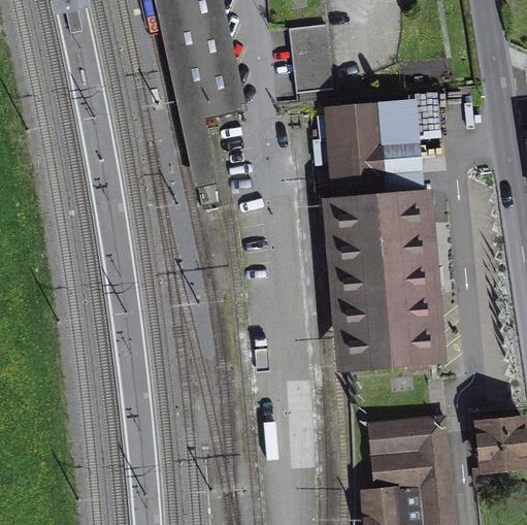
[(50,0),(53,13),(89,5),(88,0),(50,0)]
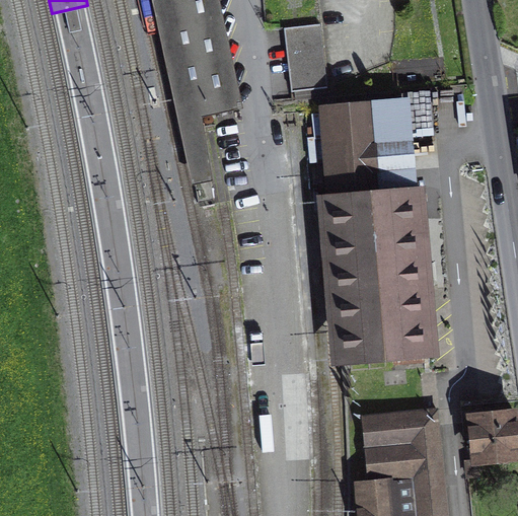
[(151,0),(192,185),(211,179),(200,117),(241,107),(218,0),(151,0)]
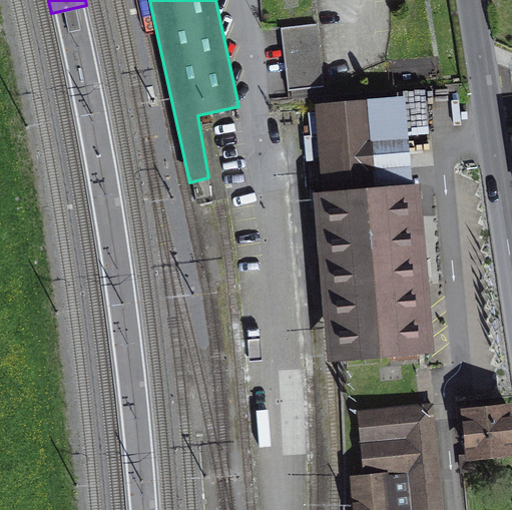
[(288,88),(324,84),(318,22),(281,26),(288,88)]
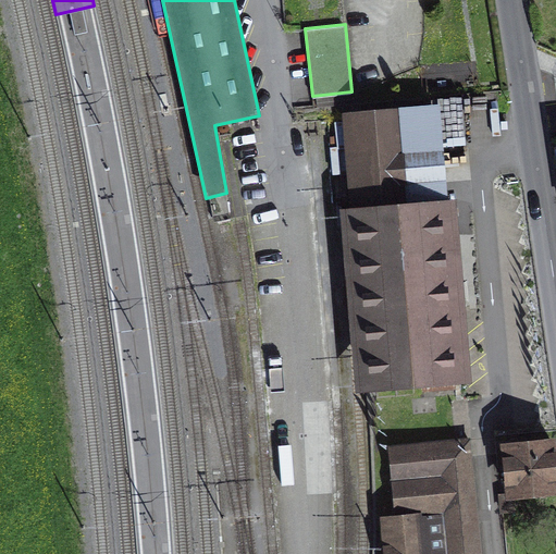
[(439,102),(341,113),(350,210),(448,199),(439,102)]
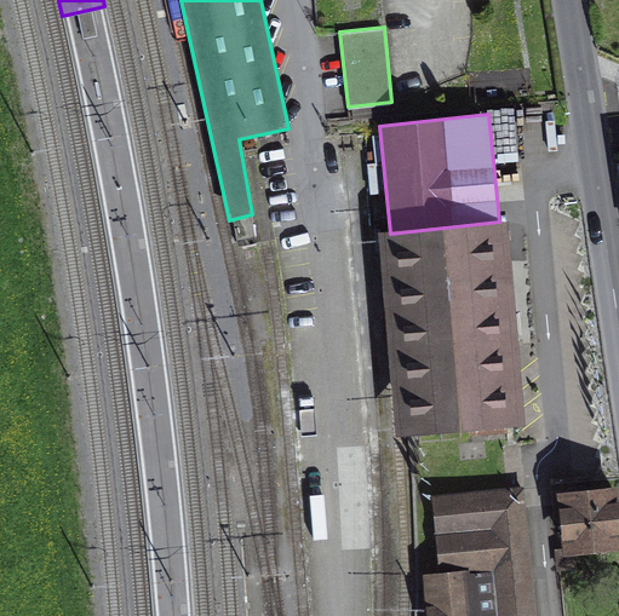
[(390,234),(383,235),(399,436),(525,425),(508,220),(499,222),(390,234)]
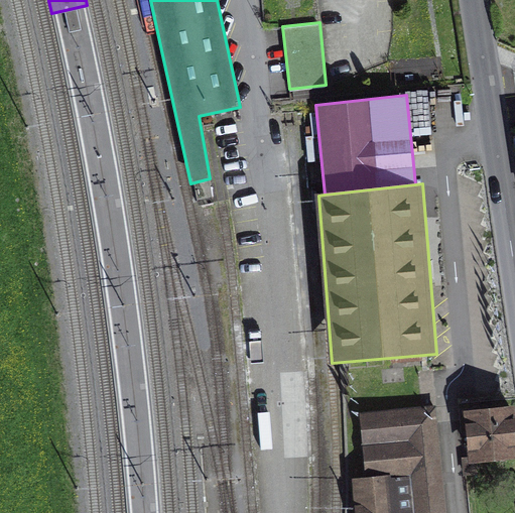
[(445,512),(434,405),(359,412),(364,478),(351,480),(354,512),(445,512)]
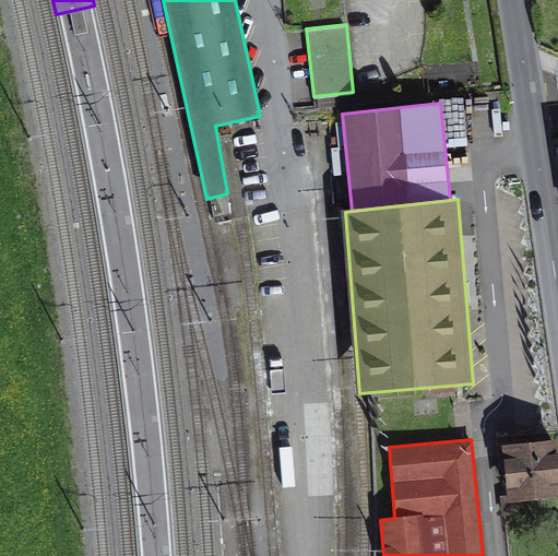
[(557,457),(556,439),(501,447),(508,504),(557,497),(557,457)]
